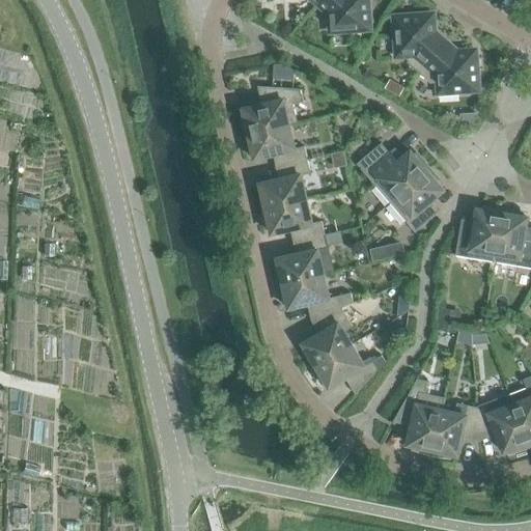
[(320,0),(317,4),(329,15),(330,32),(370,29),(367,0),(320,0)]
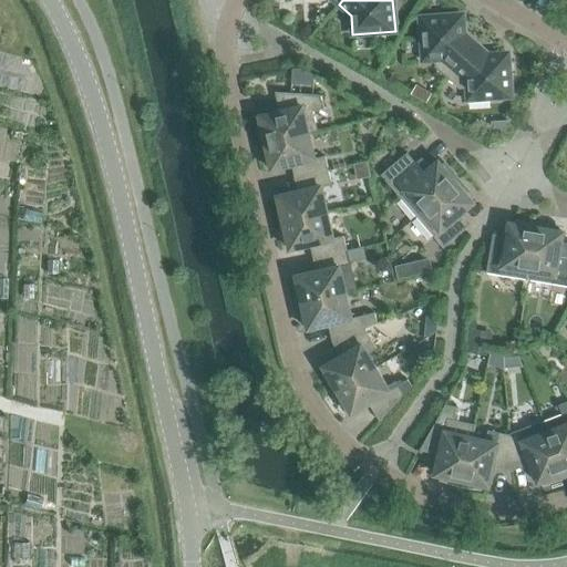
[(463,14),(420,18),(423,61),(434,60),(435,68),(447,78),(476,44),(464,33),(463,14)]
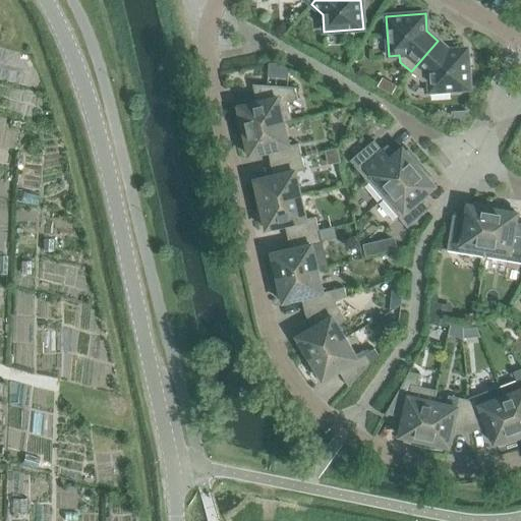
[(449,50),(438,41),(411,71),(422,81),(429,80),(429,92),(469,89),(466,49),(449,50)]
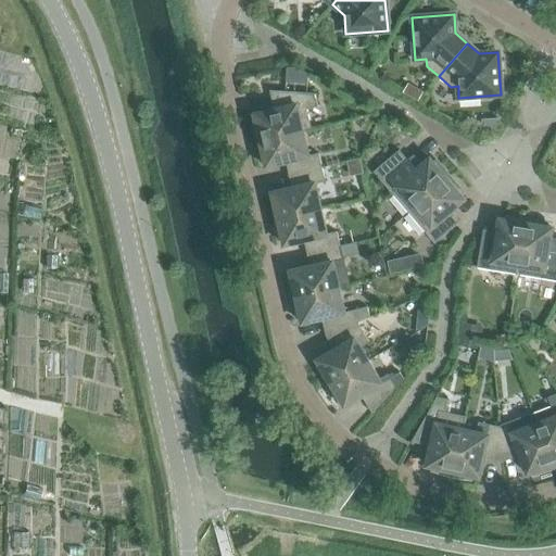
[(289,67),(287,80),(308,83),(310,70),(289,67)]
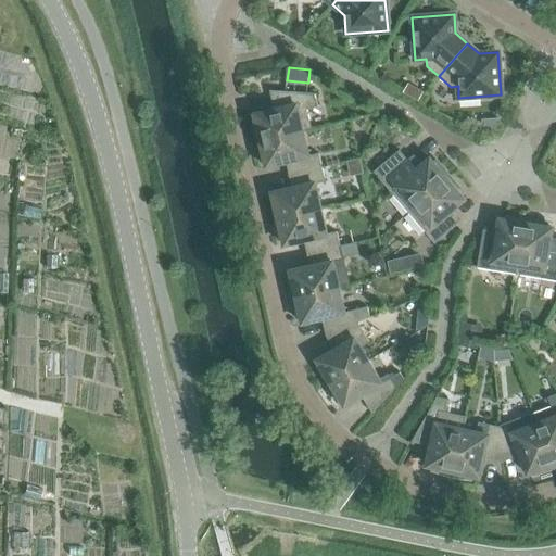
[(276,90),(280,109),(254,114),(255,121),(253,121),(255,140),(255,141),(303,130),(312,129),(306,109),(318,106),(316,92),(276,90)]
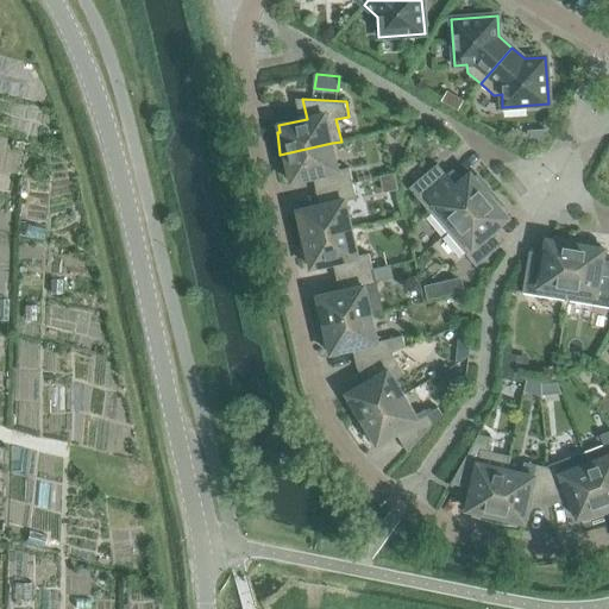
[(520,145),(540,144),(539,129),(519,130),(520,145)]
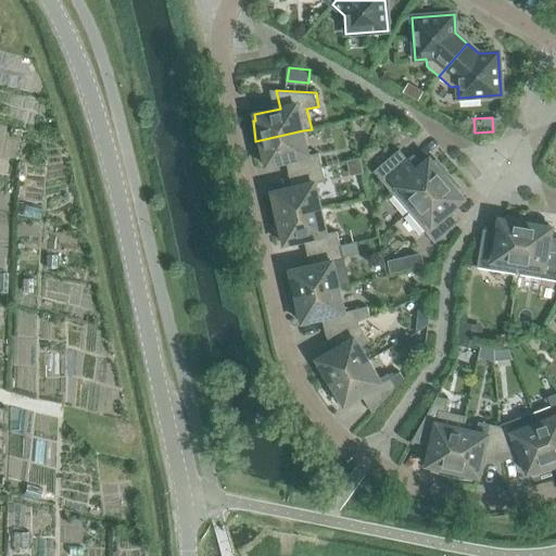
[(308,155),(303,130),(255,141),(255,142),(256,141),(262,161),(265,160),(266,166),(292,161),(294,174),(321,167),(318,153),(308,155)]
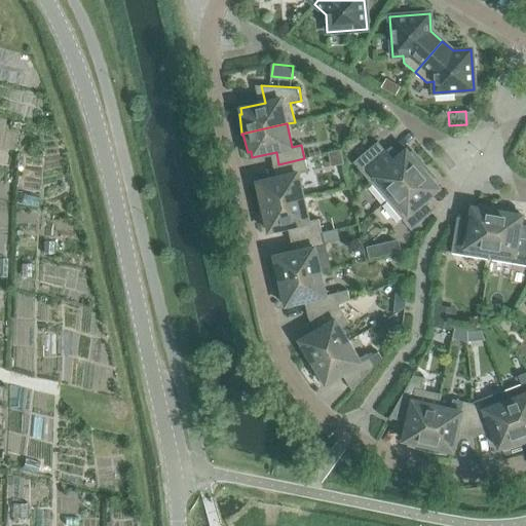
[(407,149),(400,155),(391,146),(381,154),(374,146),(375,145),(374,144),(353,162),(386,200),(426,166),(412,152),(411,154),(407,149)]
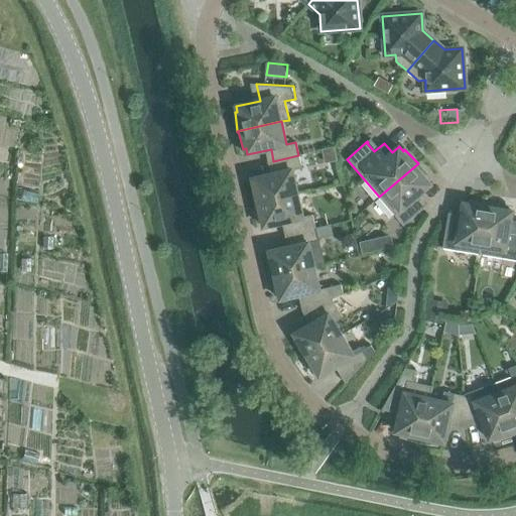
[(254,184),(251,184),(254,203),(253,203),(254,204),(297,194),(292,170),(301,168),(298,155),(273,161),(276,173),(253,178),(254,184)]
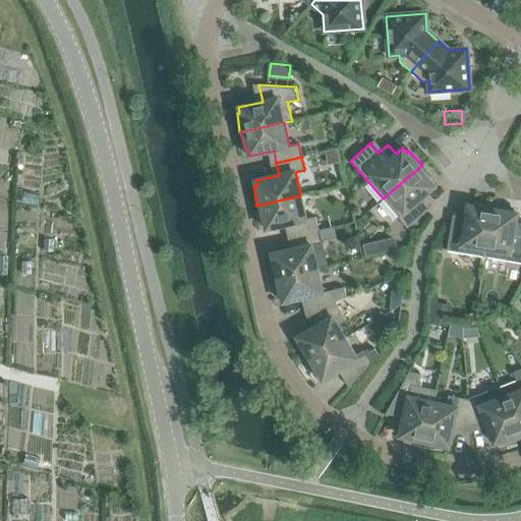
[(383,198),(407,228),(427,211),(418,200),(436,186),(431,181),(433,180),(422,165),(383,198)]
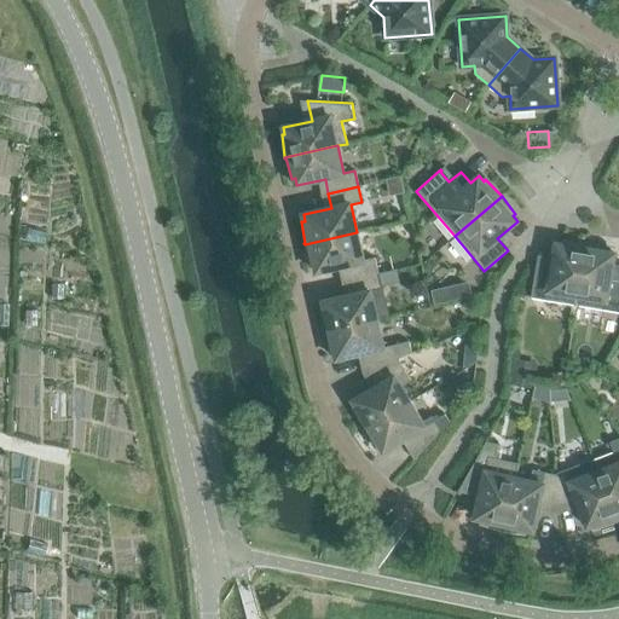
[(363,260),(357,232),(305,244),(305,246),(312,266),(314,265),(317,272),(345,266),(348,281),(379,273),(375,258),(363,260)]
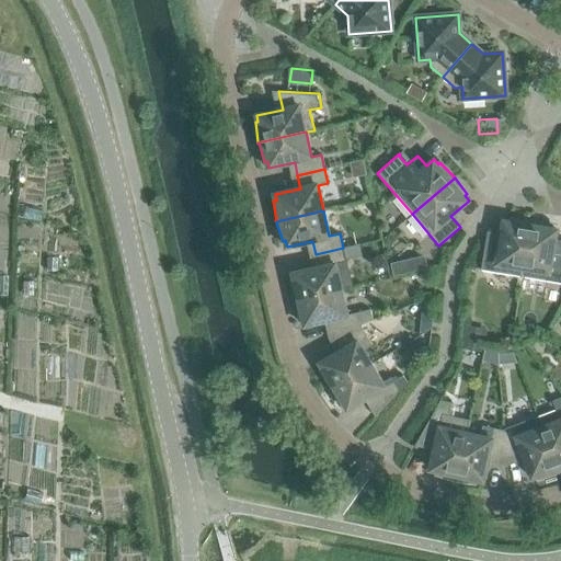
[(481,270),(522,276),(531,220),(511,219),(511,221),(503,220),(502,229),(489,227),(481,270)]
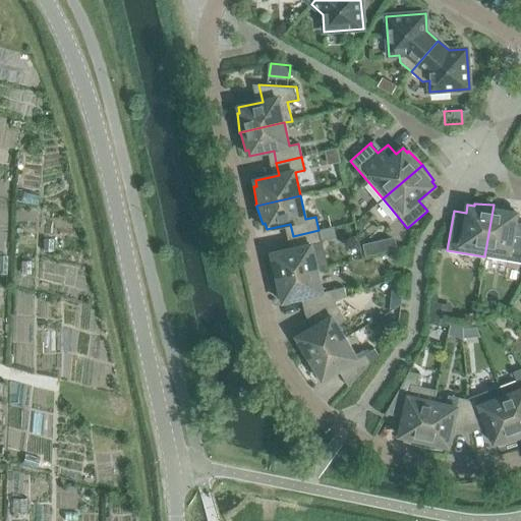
[(494,205),(484,256),(520,263),(520,220),(516,220),(517,213),(511,212),(512,210),(494,205)]
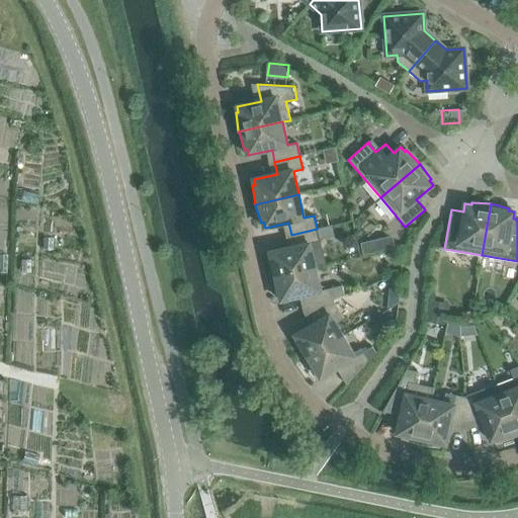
[(270,252),(271,258),(269,258),(271,276),(271,277),(316,267),(325,265),(317,229),(291,235),(294,247),(270,252)]
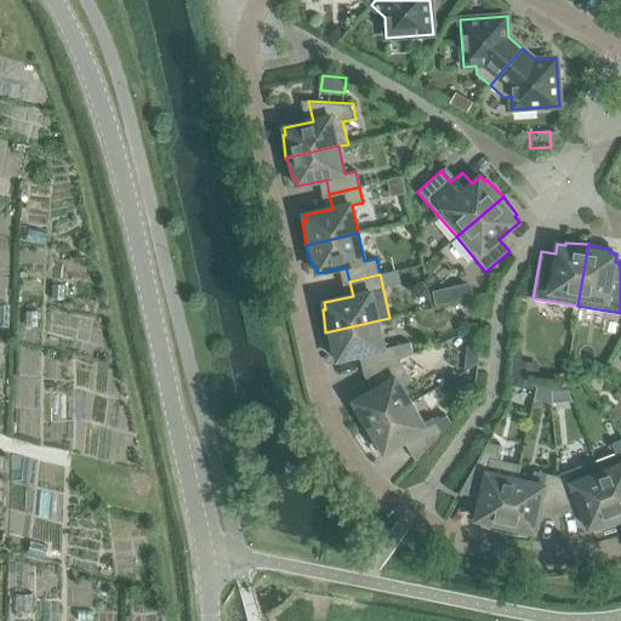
[(471,283),(456,285),(460,300),(473,296),(471,283)]
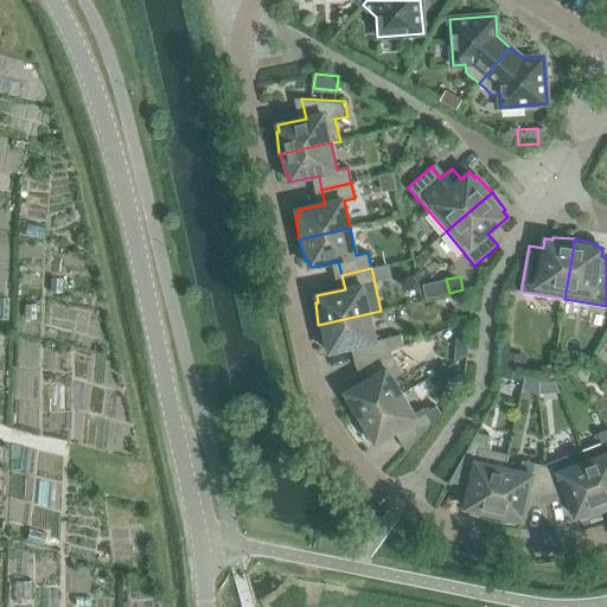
[(330,352),(358,346),(362,363),(390,351),(403,346),(401,334),(376,340),(370,313),(318,325),(318,326),(319,326),(325,346),(328,345),(330,352)]
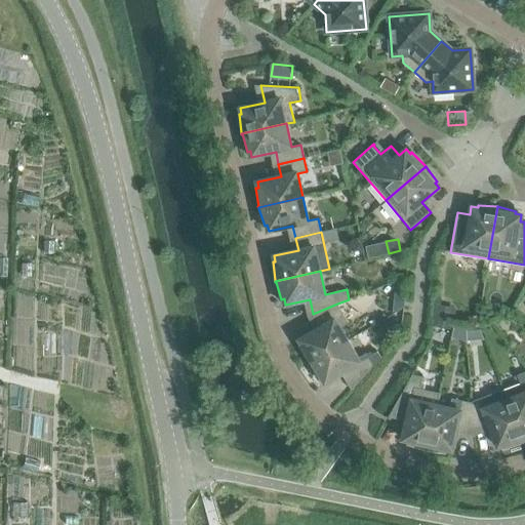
[(396,312),(404,307),(405,293),(398,292),(396,312)]
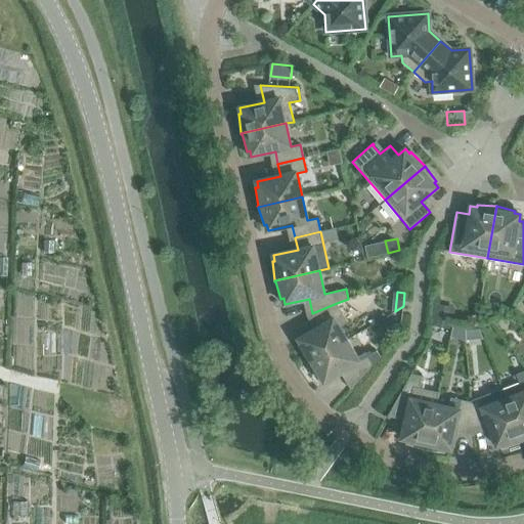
[(307,362),(307,363),(347,339),(340,328),(347,321),(337,303),(312,313),(319,326),(299,339),(302,345),(299,346),(307,362)]
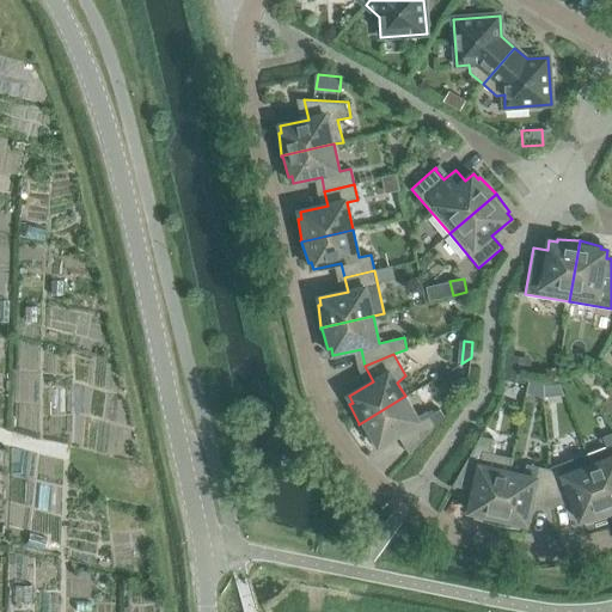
[(507,377),(528,380),(532,359),(509,355),(507,377)]
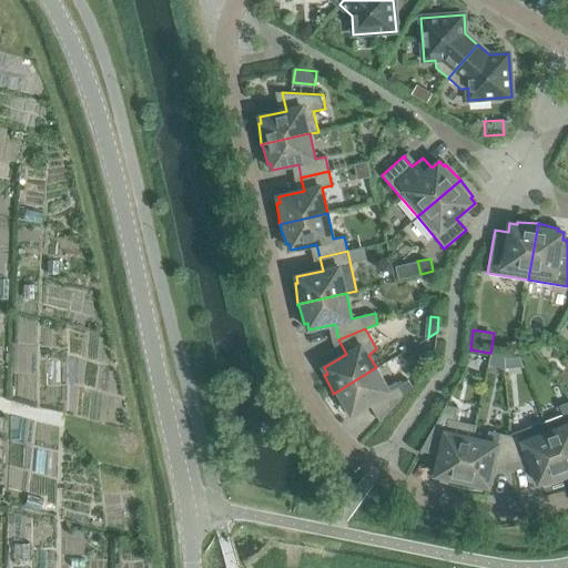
[(490,362),(506,365),(506,348),(493,346),(490,362)]
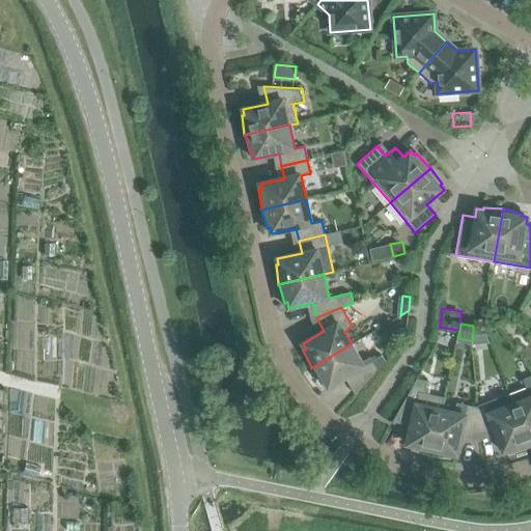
[(406,338),(407,326),(397,325),(397,338),(406,338)]
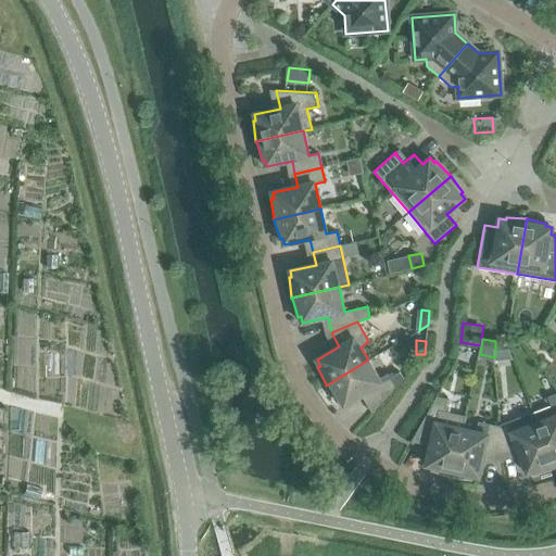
[(495,341),(495,357),(513,355),(507,343),(495,341)]
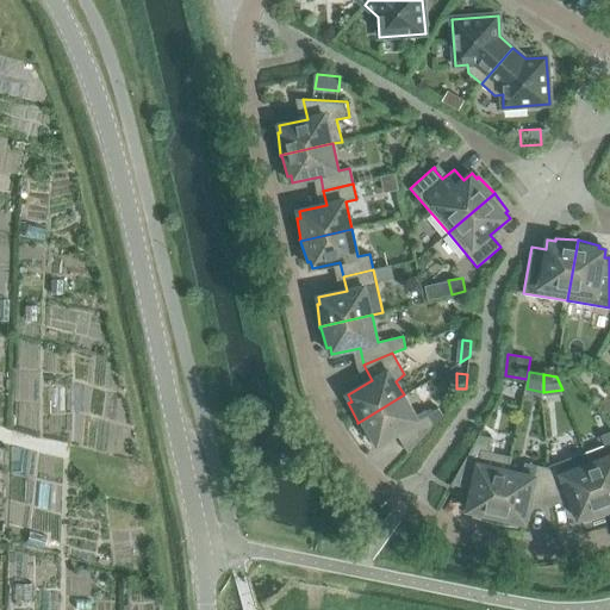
[(403,430),(412,448),(435,423),(429,414),(419,419),(404,394),(358,423),(359,424),(359,423),(372,441),(374,439),(378,446),(403,430)]
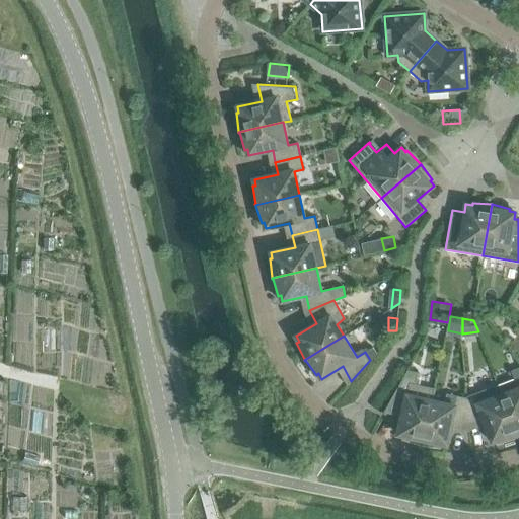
[(514,377),(497,384),(517,437),(518,436),(518,367),(511,370),(514,377)]
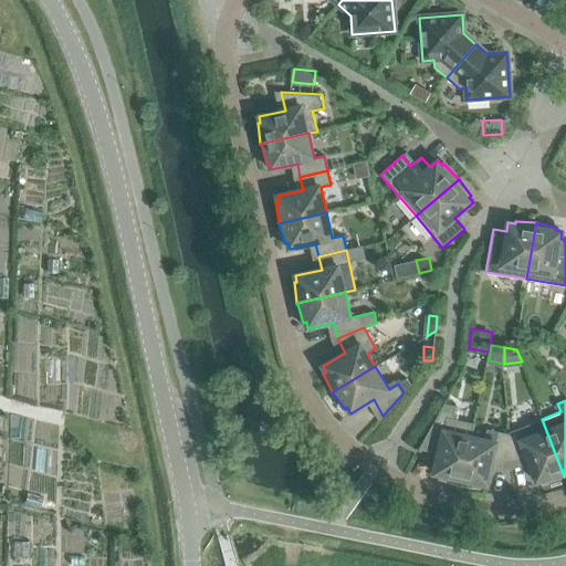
[(440,478),(460,484),(470,437),(473,423),(453,419),(456,406),(444,404),(421,443),(440,448),(435,474),(441,475),(440,478)]
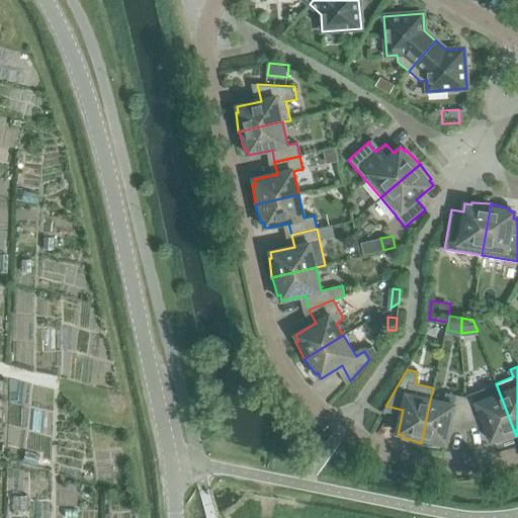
[(496,382),(465,394),(465,397),(467,424),(483,419),(491,441),(497,439),(498,441),(516,436),(496,383),(496,382)]
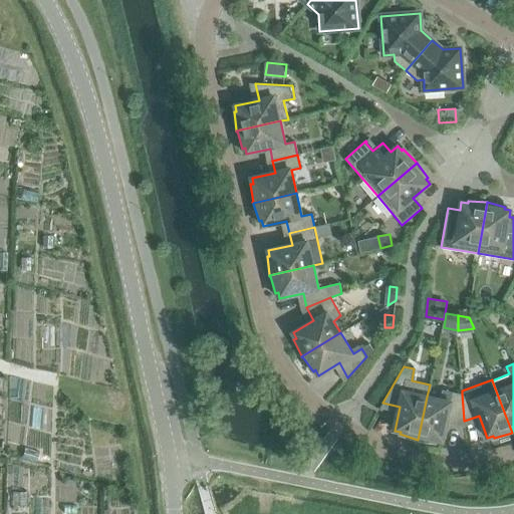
[(430,384),(427,397),(418,440),(436,443),(437,440),(443,441),(448,418),(464,421),(462,394),(452,392),(450,402),(428,397),(431,384),(430,384)]
